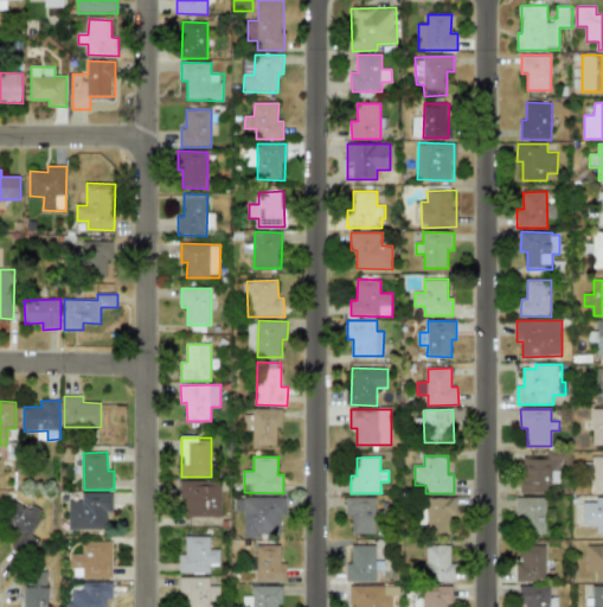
[(553,492),(552,457),(523,458),(524,493),(553,492)]
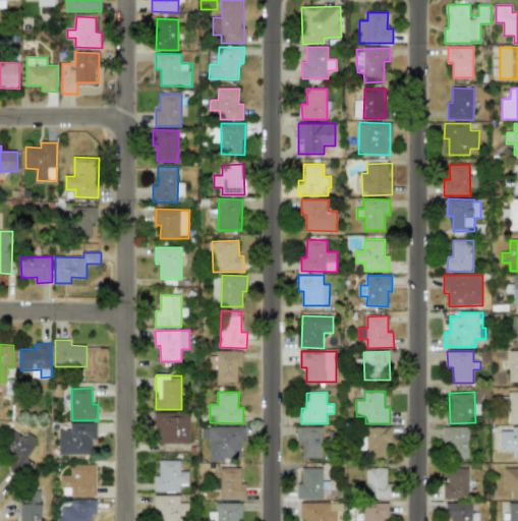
[(160,444),(190,444),(191,414),(156,413),(155,429),(161,429),(160,444)]
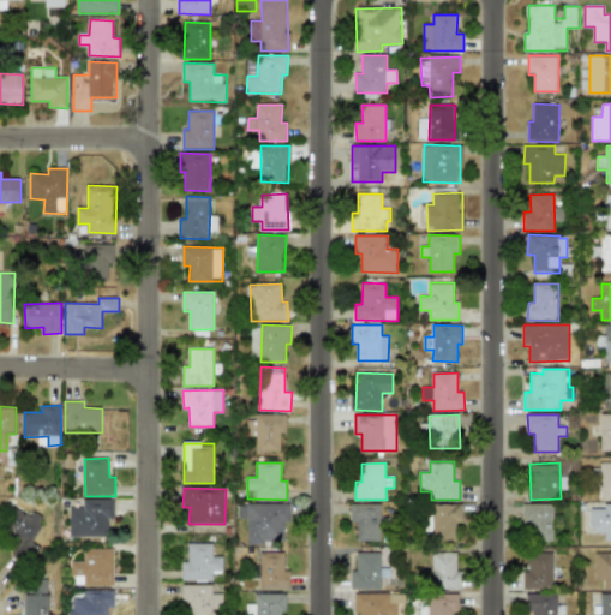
[(71,537),(109,537),(109,520),(115,520),(115,500),(84,500),(84,507),(71,508),(71,537)]
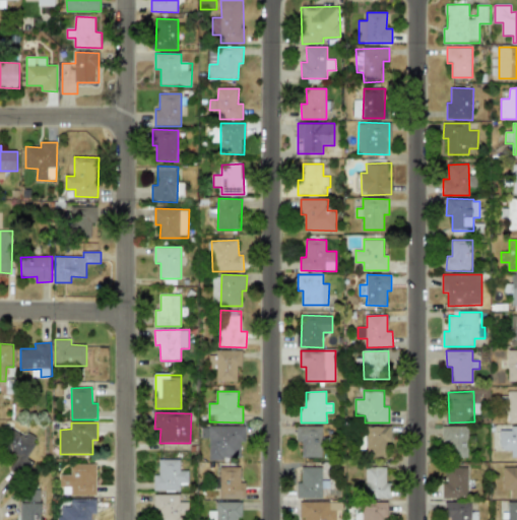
[(210,457),(245,456),(245,426),(209,426),(210,457)]
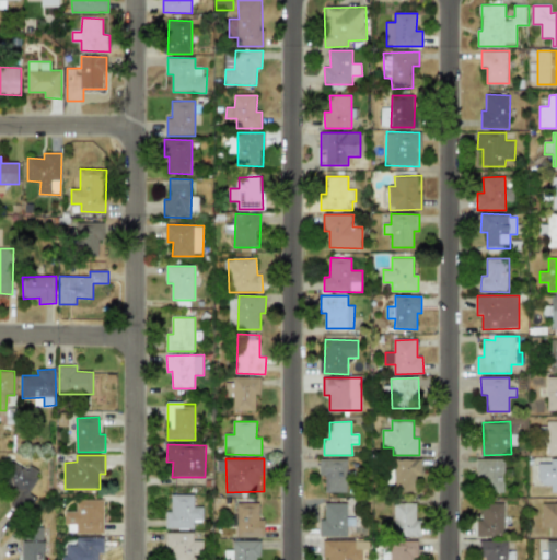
[(325,493),(348,493),(349,459),(321,458),(320,476),(326,476),(325,493)]
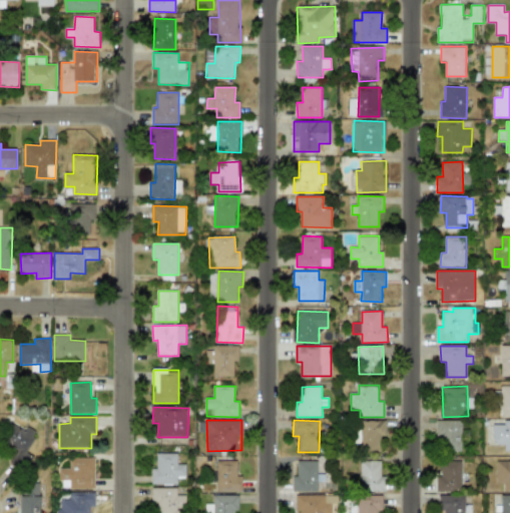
[(440,420),(440,451),(463,452),(463,421),(440,420)]
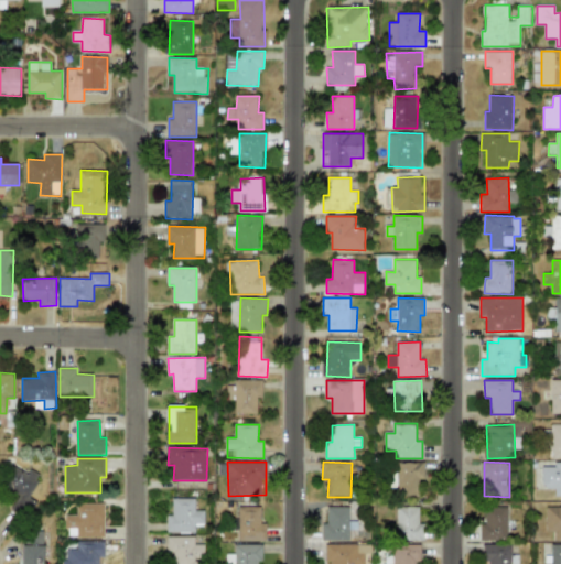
[(556,496),(560,496),(560,462),(556,462),(556,467),(543,466),(542,489),(556,489),(556,496)]
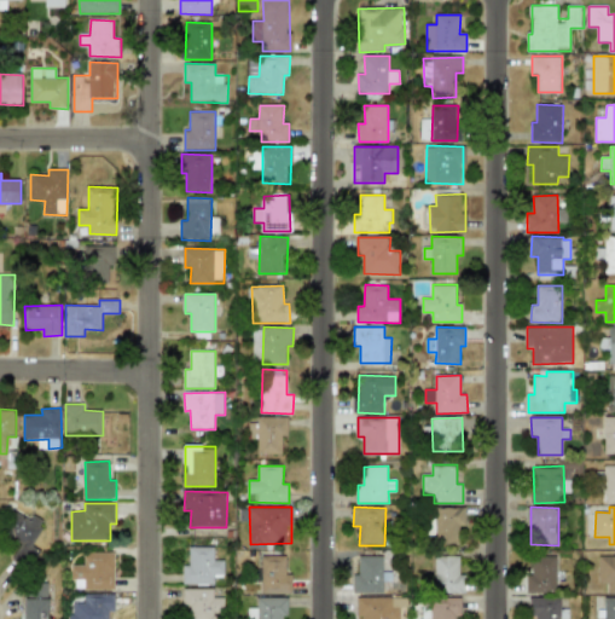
[(436,508),(436,544),(463,544),(464,508),(436,508)]
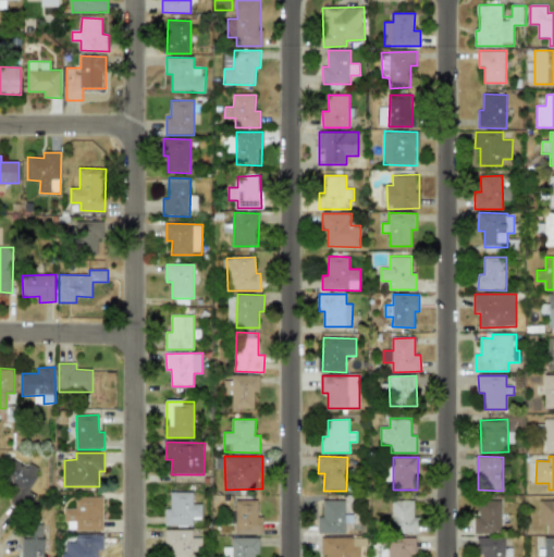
[(14,496),(32,506),(38,495),(29,490),(41,469),(31,463),(27,469),(13,460),(1,483),(16,492),(14,496)]
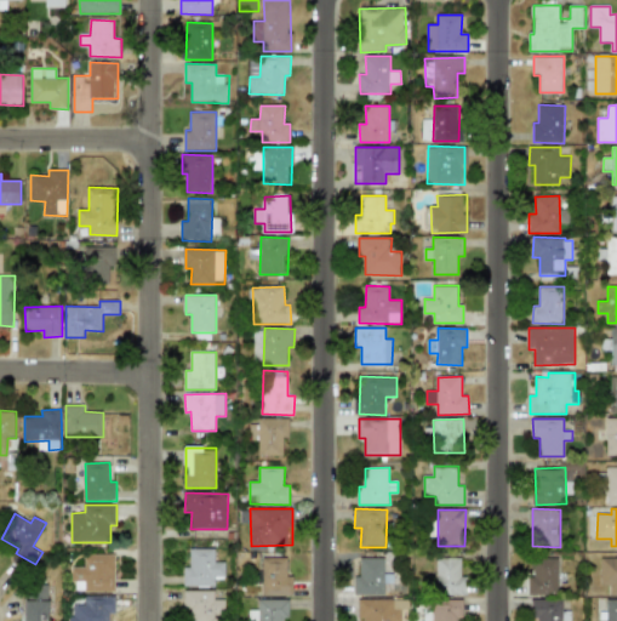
[(216,548),(190,550),(190,568),(184,568),(184,587),(216,586),(216,580),(227,579),(226,562),(216,563),(216,548)]
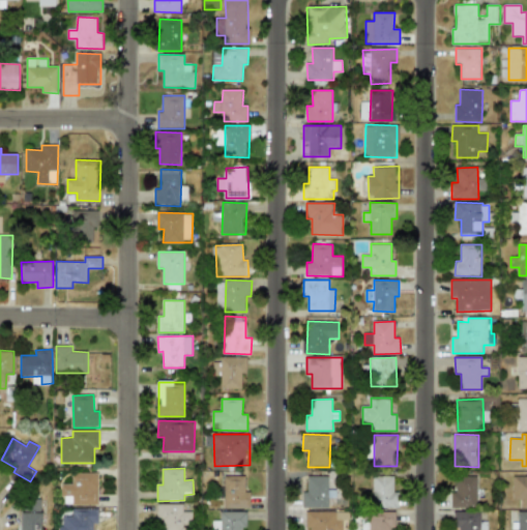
[(98,473),(74,473),(74,483),(61,484),(62,496),(72,496),(72,505),(99,505),(98,473)]
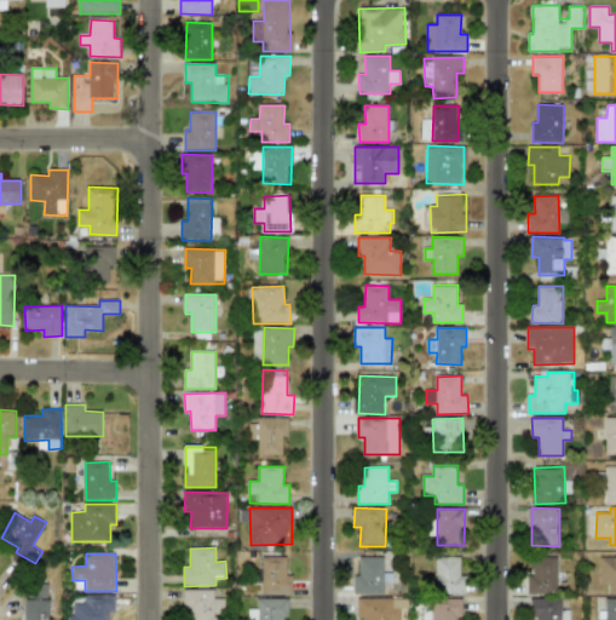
[(263,593),(293,595),(293,575),(287,575),(287,557),(263,557),(263,593)]
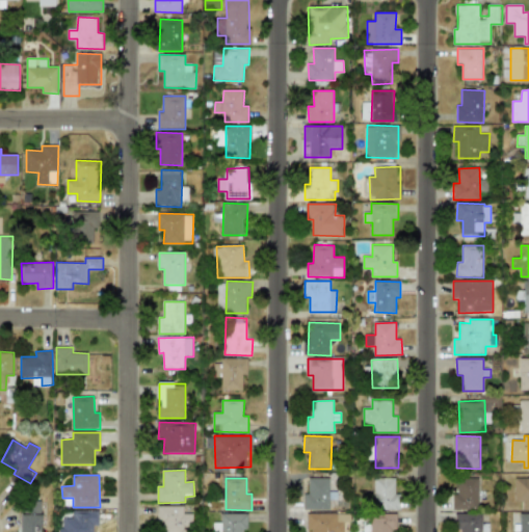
[(331,510),(332,501),(338,501),(338,491),(331,491),(331,478),(310,478),(310,494),(305,494),(305,509),(331,510)]
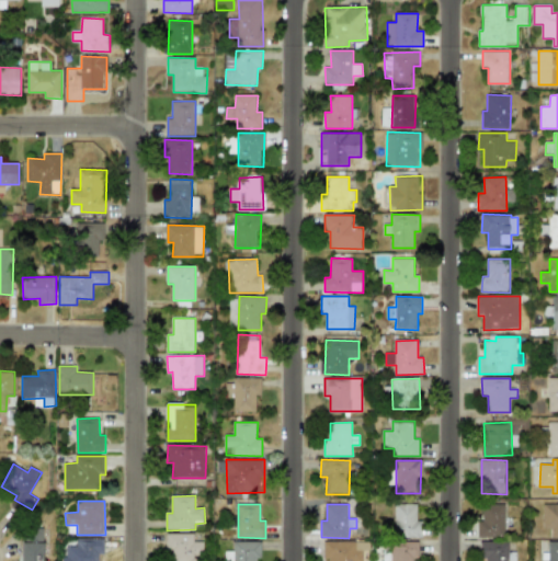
[(420,537),(420,504),(395,504),(396,538),(420,537)]
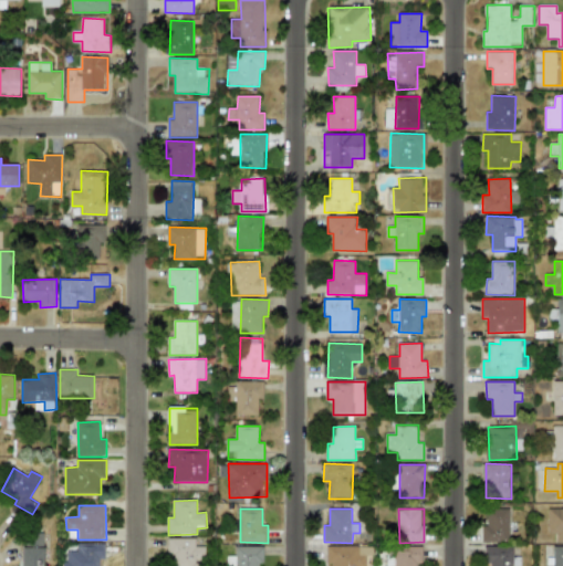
[(482,543),(510,543),(511,509),(488,509),(488,525),(482,525),(482,543)]
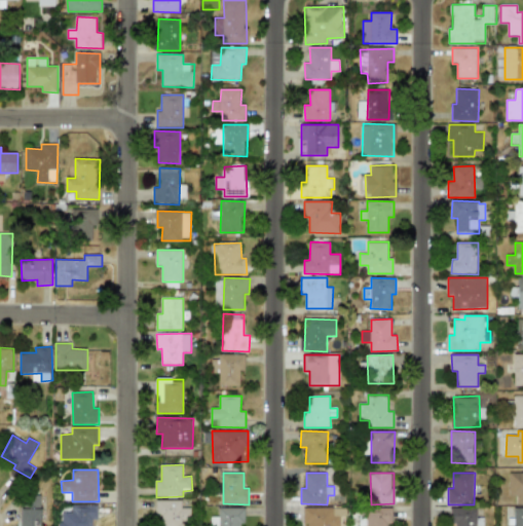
[(510,495),(518,495),(518,503),(522,503),(522,473),(511,473),(510,495)]
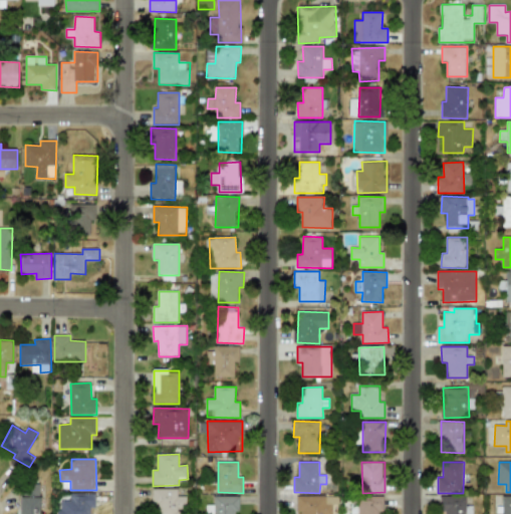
[(39,513),(41,484),(22,484),(21,513),(39,513)]
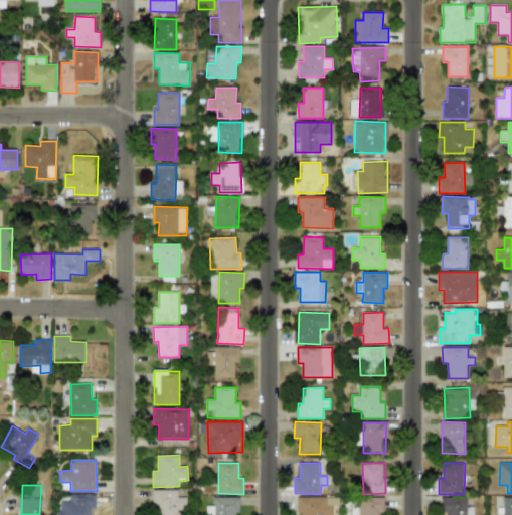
[(154,489),(153,505),(158,505),(157,514),(185,514),(186,490),(154,489)]
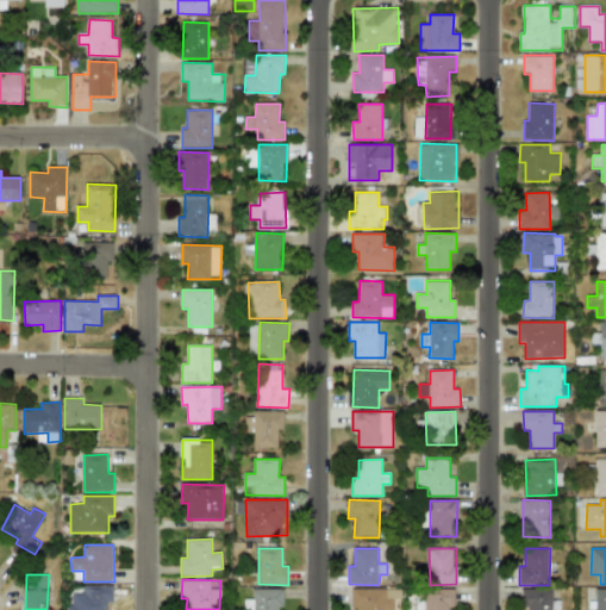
[(107,609),(108,604),(114,604),(114,585),(83,585),(83,593),(70,593),(70,609),(107,609)]
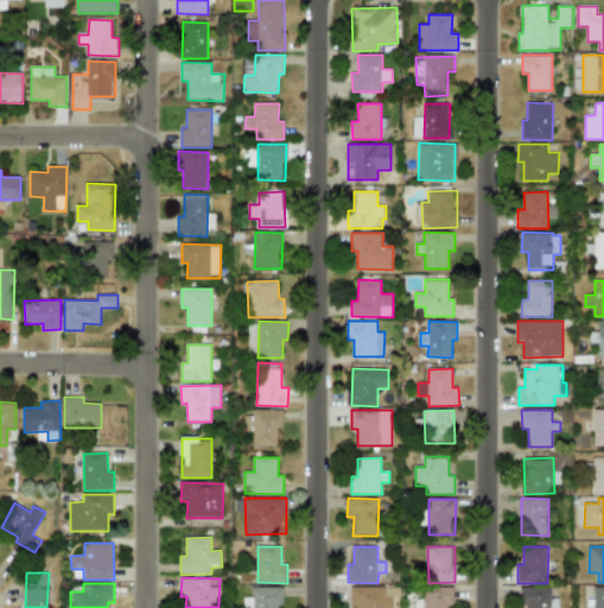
[(245,607),(278,607),(278,605),(285,605),(284,587),(254,588),(254,597),(245,597),(245,607)]
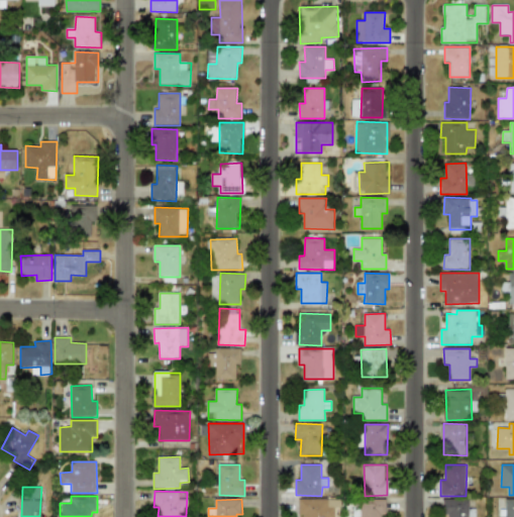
[(299,499),(299,515),(304,515),(303,516),(335,516),(335,507),(327,507),(327,499),(299,499)]
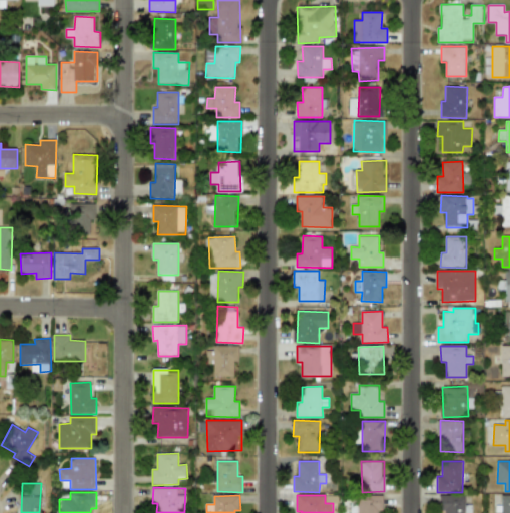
[(466,512),(466,495),(441,495),(441,511),(445,511),(444,512),(466,512)]
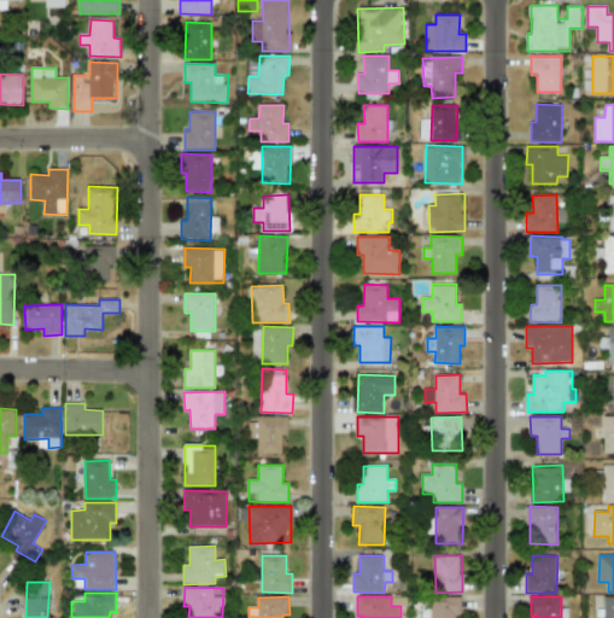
[(613,596),(604,596),(603,617),(613,617),(613,596)]
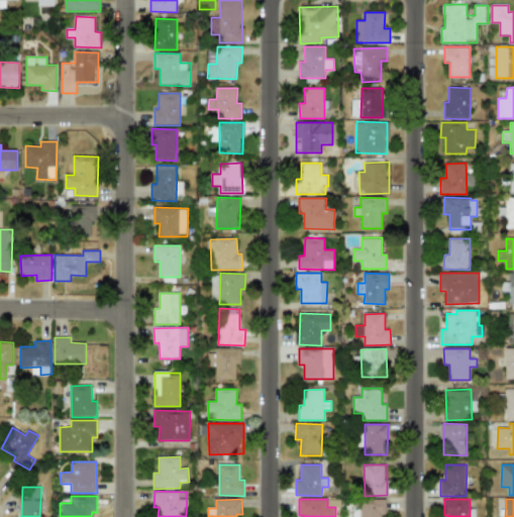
[(381,516),(382,514),(387,513),(387,500),(361,500),(361,516),(381,516)]
